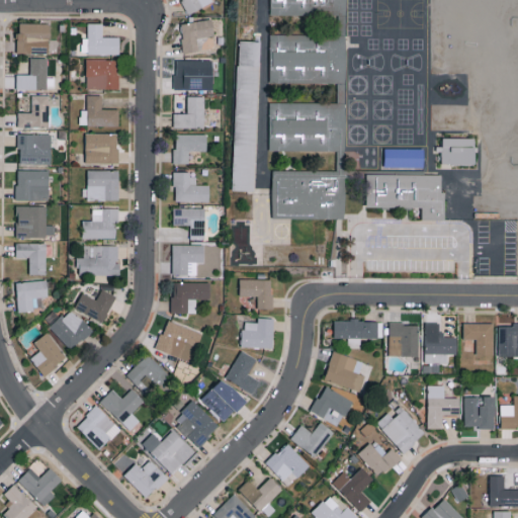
[(211,0),(181,0),(187,12),(213,2),(211,0)]
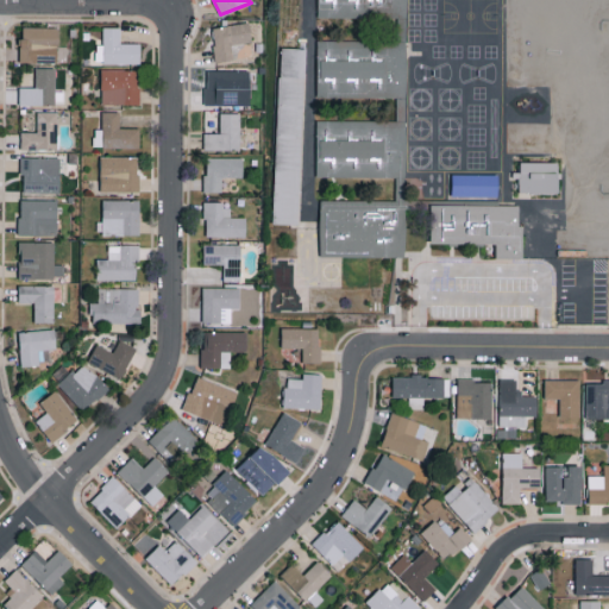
[(318,24),(318,0),(407,0),(407,22),(318,24)]
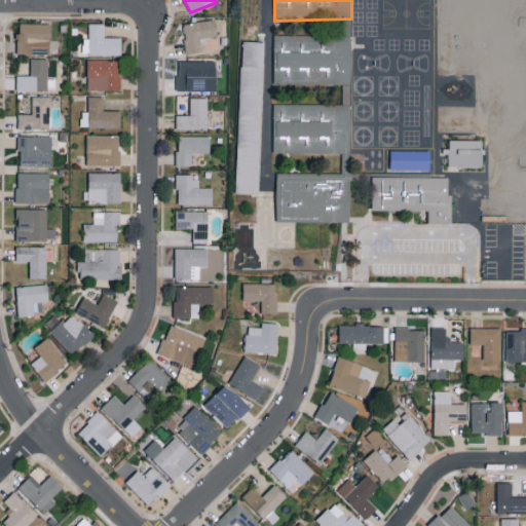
[(186,52),(200,51),(199,37),(217,36),(216,20),(183,23),(186,52)]
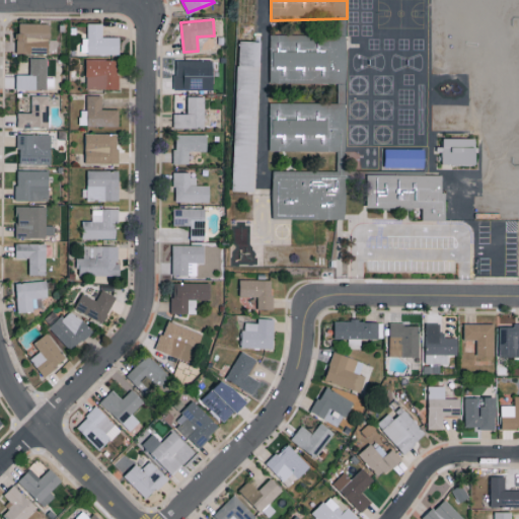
[(29,53),(30,40),(50,41),(50,23),(18,22),(17,53),(29,53)]
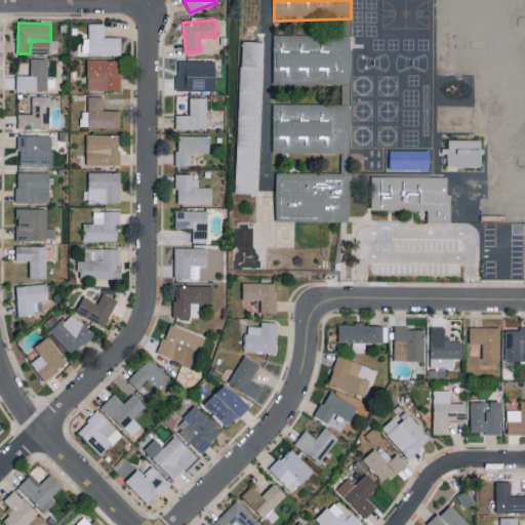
[(121,53),(121,36),(104,37),(104,23),(88,24),(88,38),(82,38),(83,54),(121,53)]
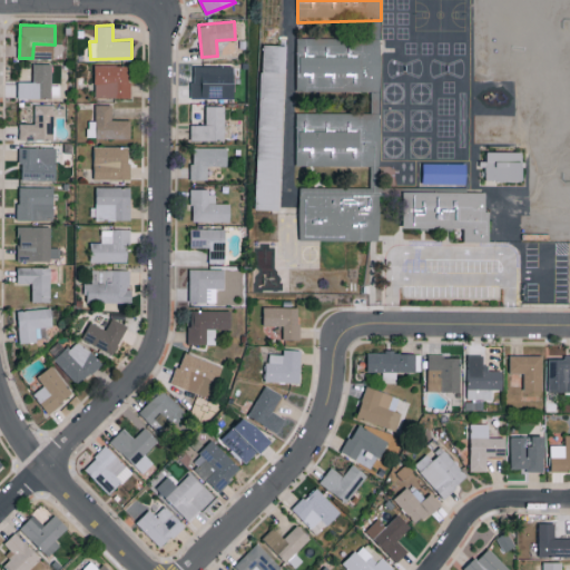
[(296,95),(298,41),(380,42),(380,94),(296,95)]
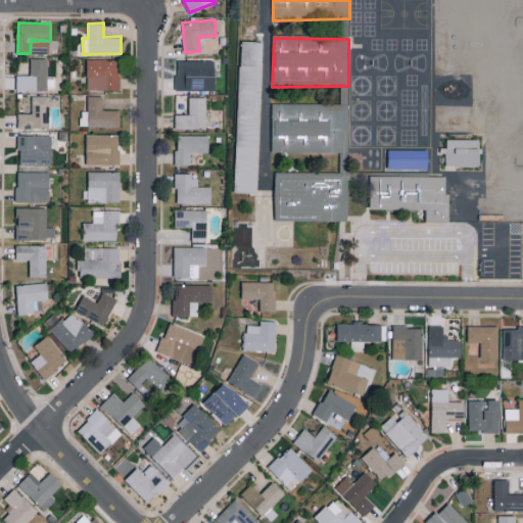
[(257,199),(235,198),(241,46),(263,46),(257,199)]
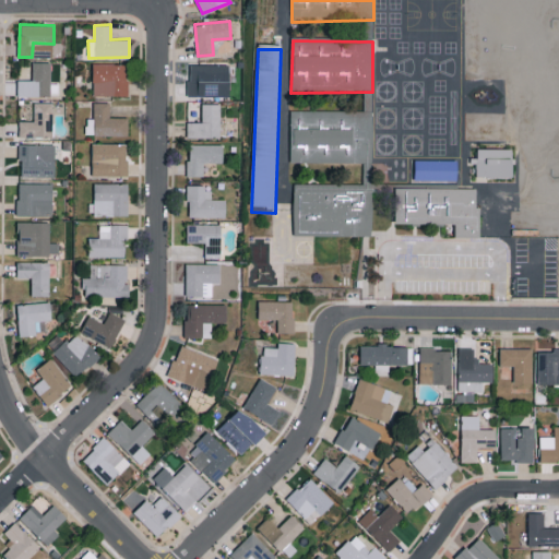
[(18,80),(18,96),(59,96),(59,82),(51,83),(51,61),(32,62),(33,80),(18,80)]
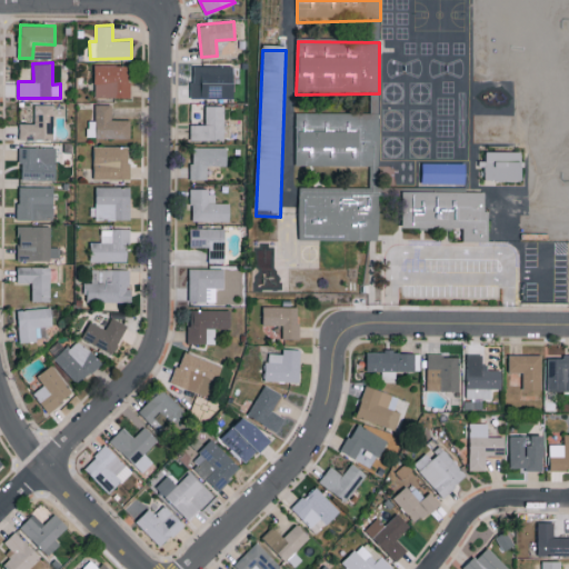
[(130,97),(131,65),(95,63),(95,97),(130,97)]
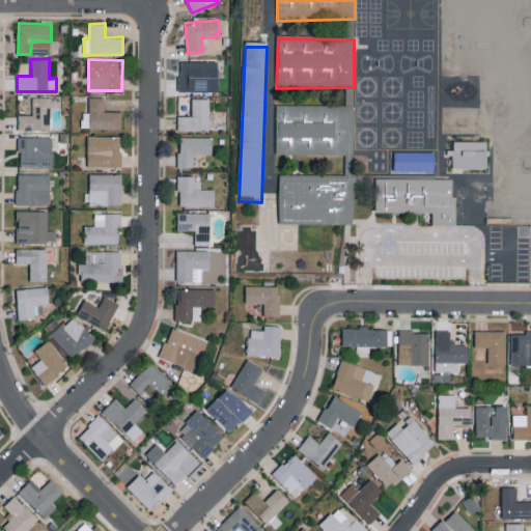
[(219,61),(179,61),(179,90),(219,91),(219,61)]
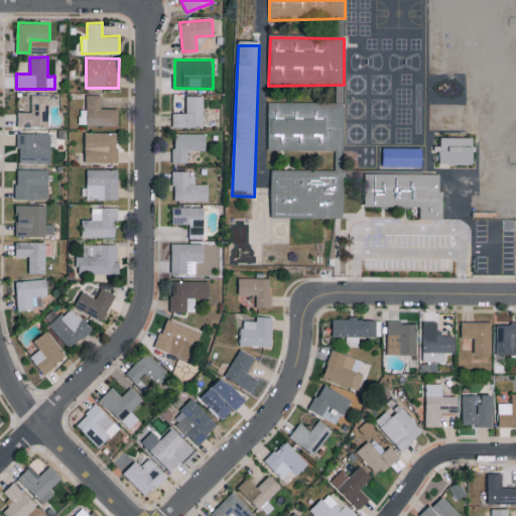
[(18,111),(17,126),(48,127),(49,94),(31,94),(31,111),(18,111)]
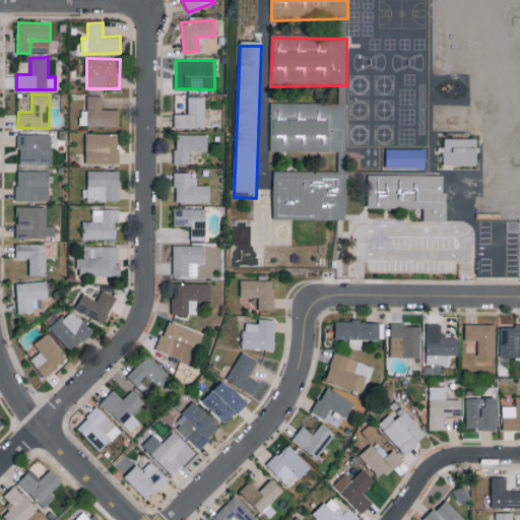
[(120,109),(102,109),(103,95),(87,94),(87,110),(80,110),(80,125),(119,126),(120,109)]
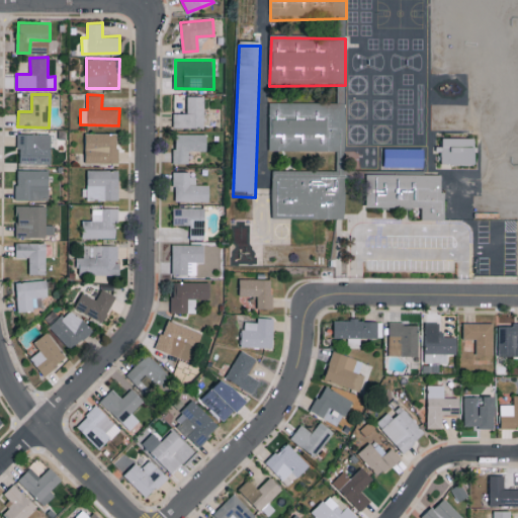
[(174,112),(174,126),(204,127),(204,96),(187,95),(187,113),(174,112)]
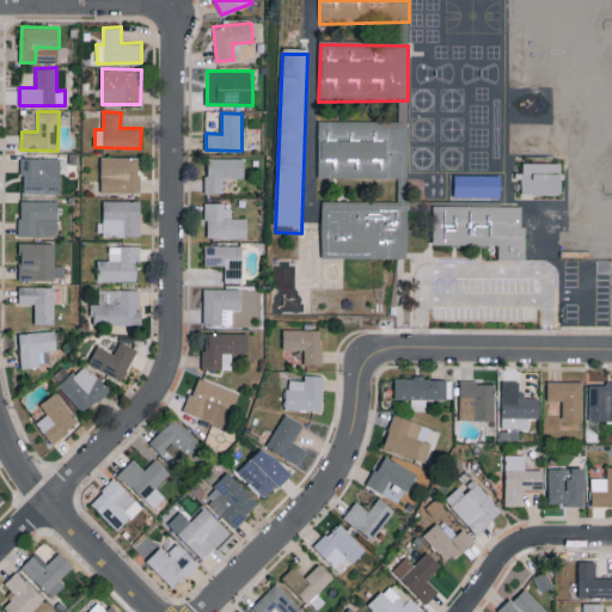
[(317,182),(318,126),(407,127),(407,183),(317,182)]
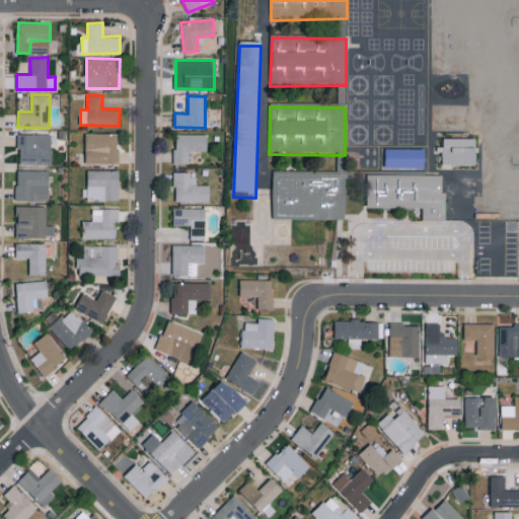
[(52,134),(19,133),(18,163),(51,164),(52,134)]
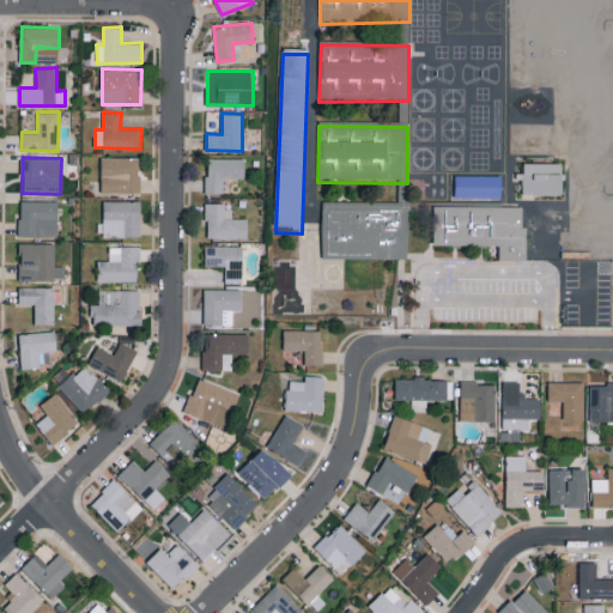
[(102,157),(101,192),(138,193),(139,158),(102,157)]
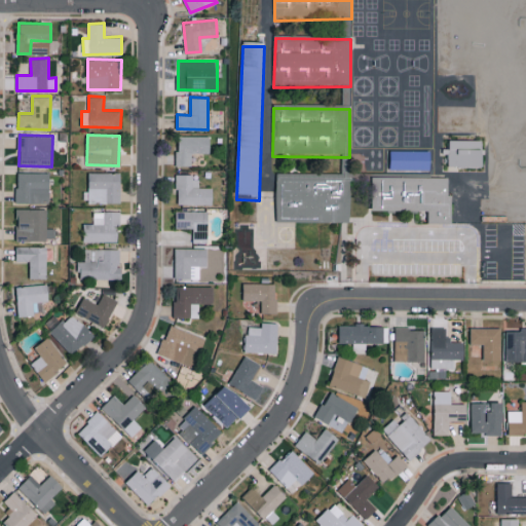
[(177,136),(177,165),(191,165),(191,153),(210,152),(210,136),(177,136)]
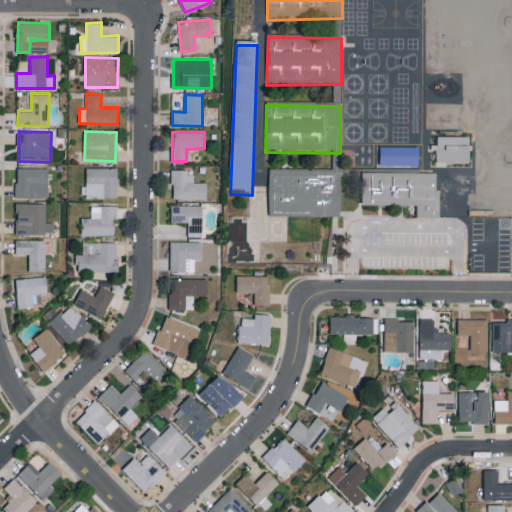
[(469,136),(437,136),(437,144),(434,144),(434,162),(469,161),(469,136)]
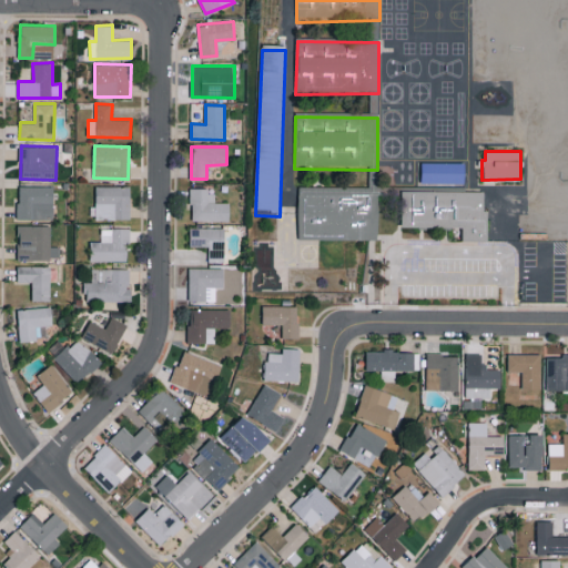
[(464,184),(465,163),(422,162),(422,183),(464,184)]
